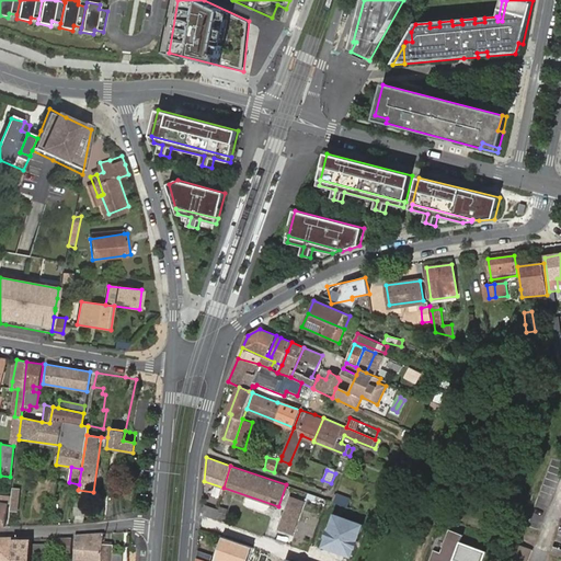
[(56,493),(58,482),(49,482),(47,494),(56,496),(56,493)]
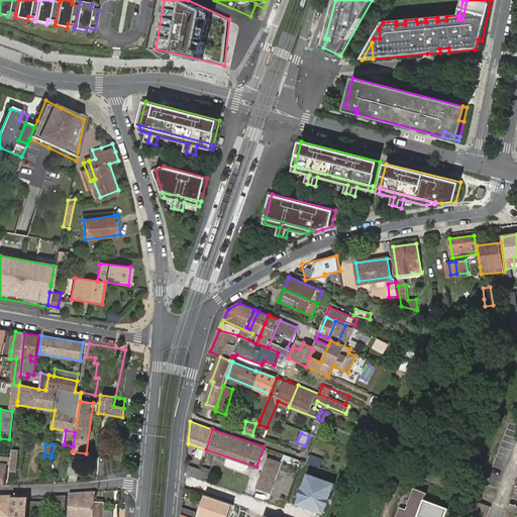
[(307,461),(324,468),(326,459),(310,452),(307,461)]
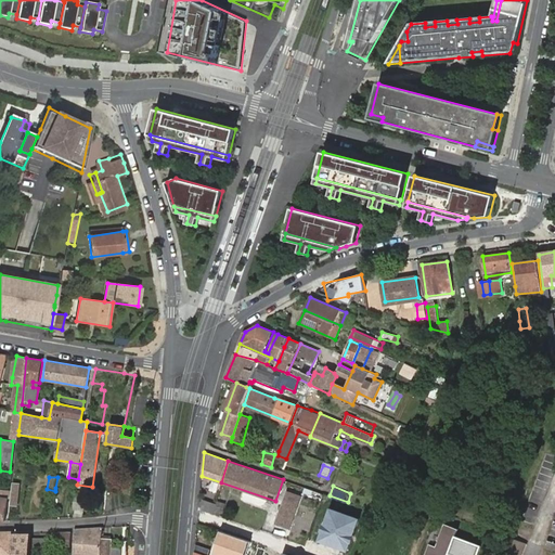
[(302,492),(321,499),(323,493),(305,487),(302,492)]
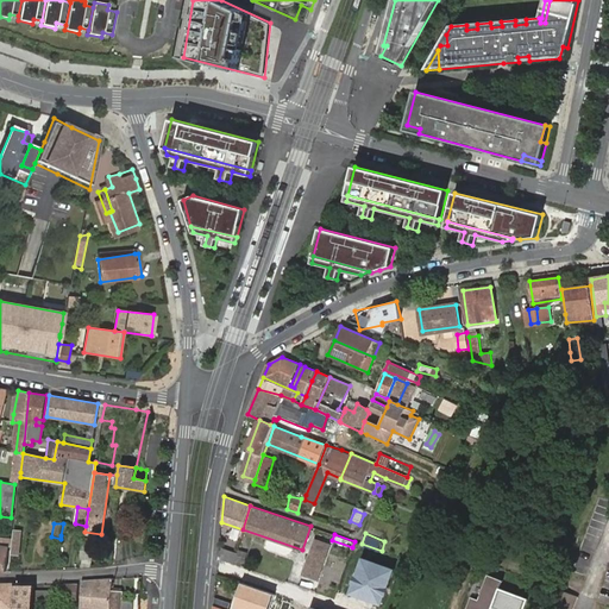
[(314,539),(301,575),(319,581),(332,545),(314,539)]
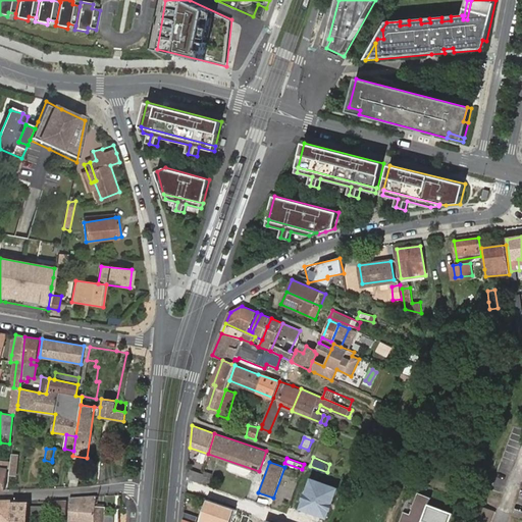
[(71,467),(68,483),(77,484),(80,468),(71,467)]
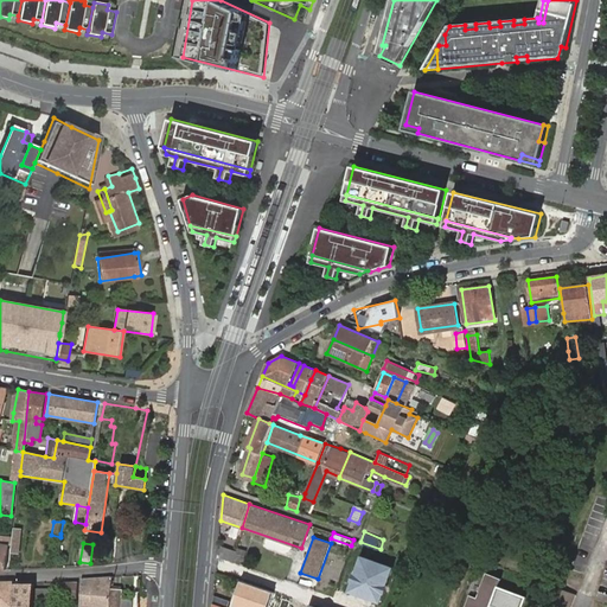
[(237,551),(218,545),(217,556),(244,566),(248,550),(238,547),(237,551)]
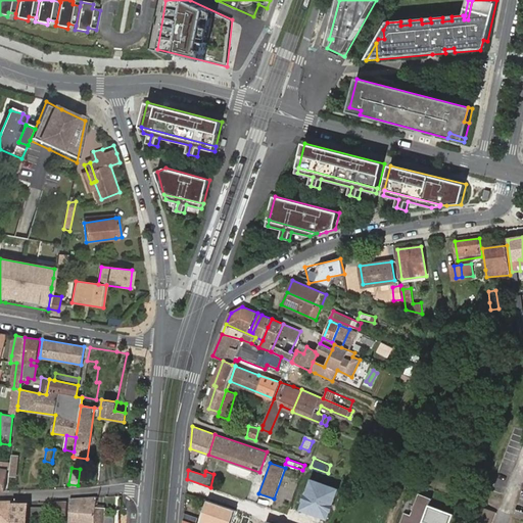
[(252,480),(247,498),(253,501),(259,483),(252,480)]
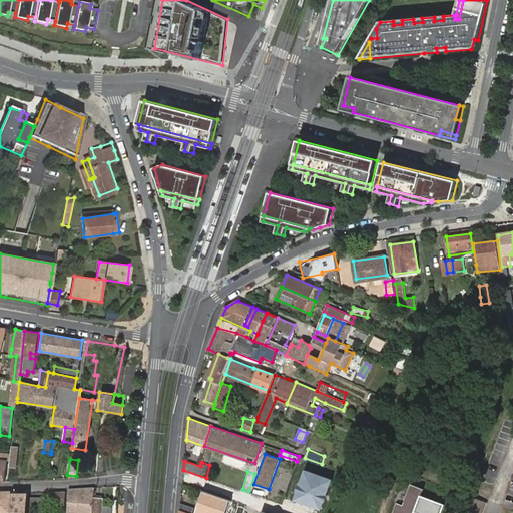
[(443,512),(446,506),(424,497),(425,490),(413,485),(406,506),(399,504),(395,512),(417,512),(443,512)]
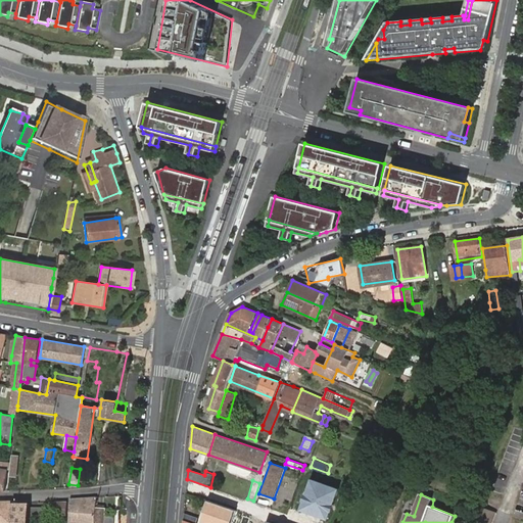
[(96,497),(70,500),(69,521),(90,522),(105,522),(105,518),(106,509),(96,508),(96,497)]
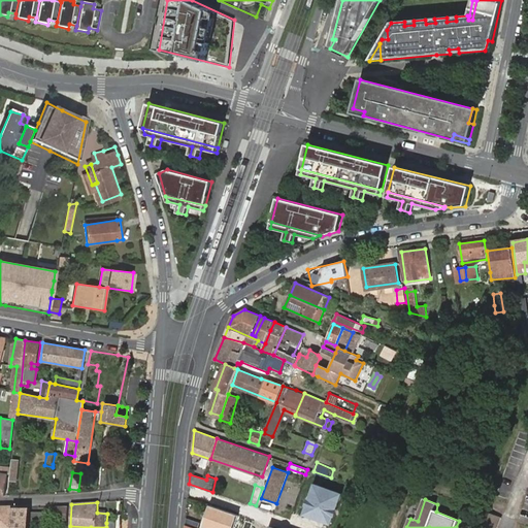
[(275,527),(209,504),(202,527),(204,527),(224,527),(228,520),(249,527),(275,527)]
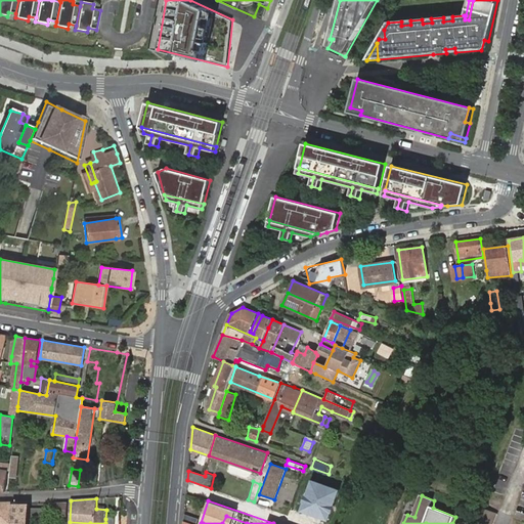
[(0,523),(10,523),(10,505),(11,501),(0,501),(0,523)]
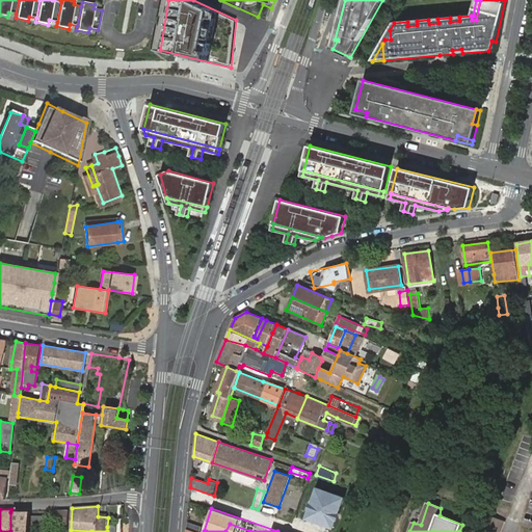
[(69,510),(53,509),(52,523),(69,524),(69,510)]
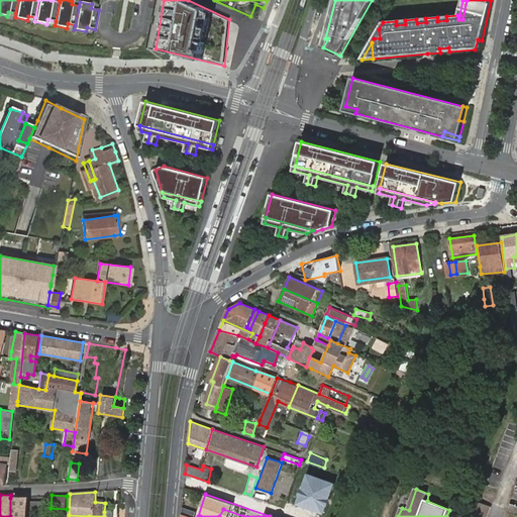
[(27,516),(28,498),(10,498),(10,516),(27,516)]
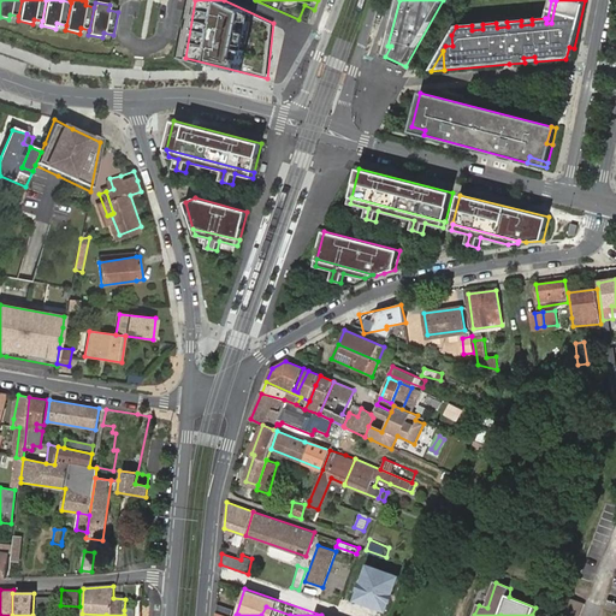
[(59,597),(36,596),(36,611),(58,611),(59,597)]
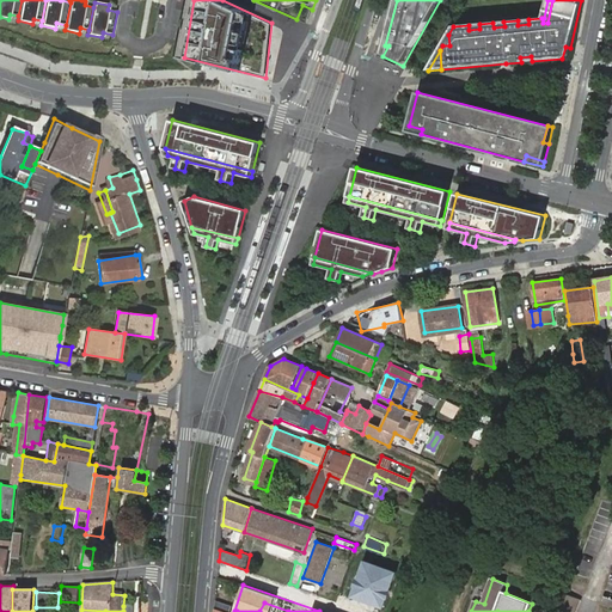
[(568,595),(561,611),(577,611),(582,600),(568,595)]
